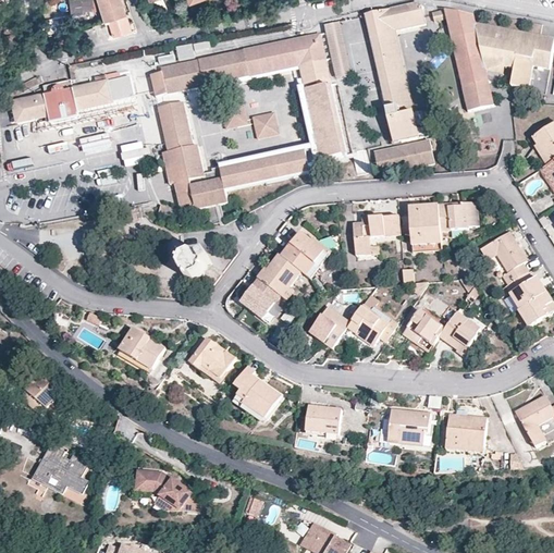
[(66,0),(69,12),(90,9),(89,0),(66,0)]
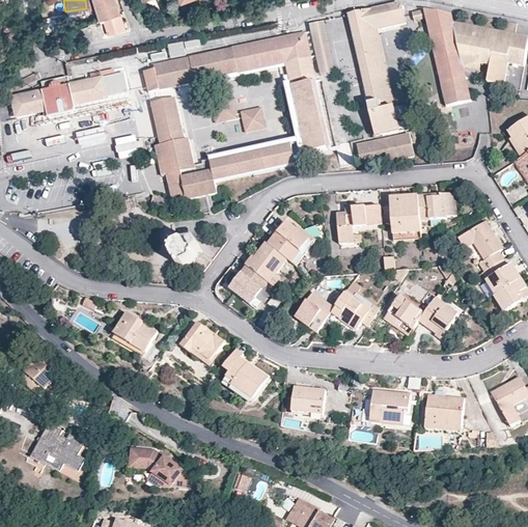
[(121,26),(113,0),(90,0),(95,16),(100,15),(105,31),(121,26)]
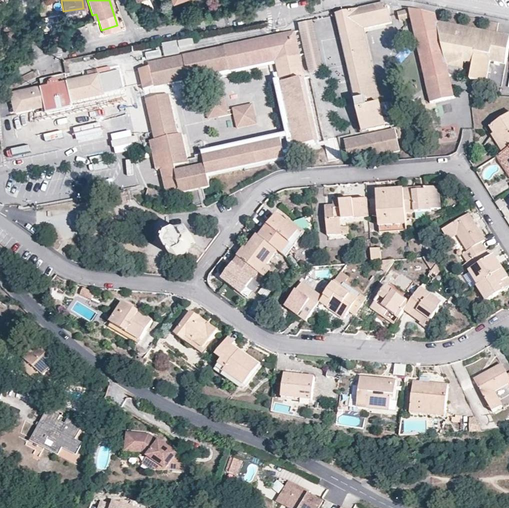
[(378,101),(361,26),(389,19),(387,11),(386,3),(383,4),(382,0),(334,11),(360,129),(391,121),(386,99),(378,101)]
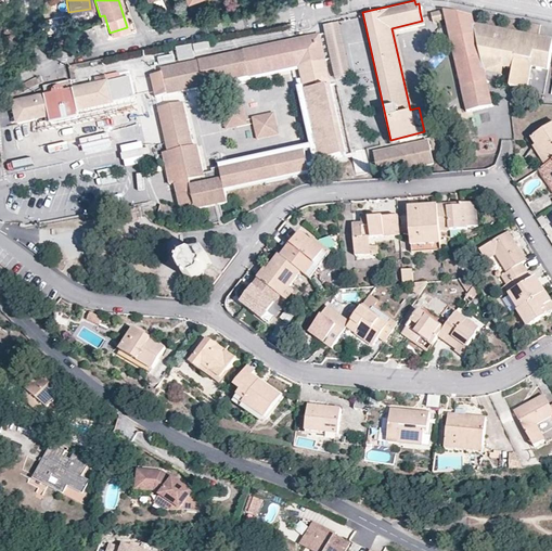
[(445,15),(443,7),(428,10),(431,18),(445,15)]
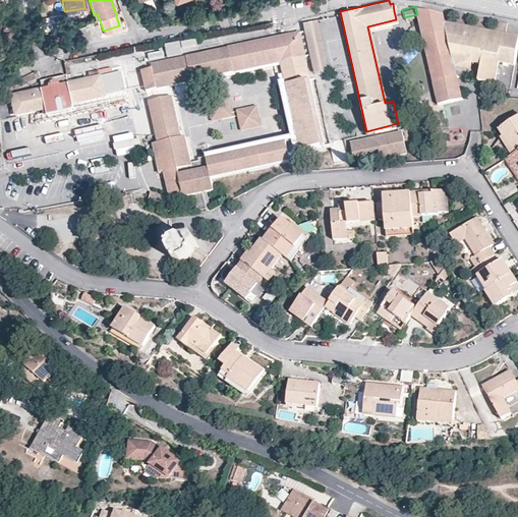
[(454,60),(469,63),(470,59),(478,61),(475,77),(493,80),(497,60),(512,63),(513,55),(517,35),(502,32),(442,20),(440,11),(415,6),(417,14),(437,101),(459,96),(451,59),(454,60)]
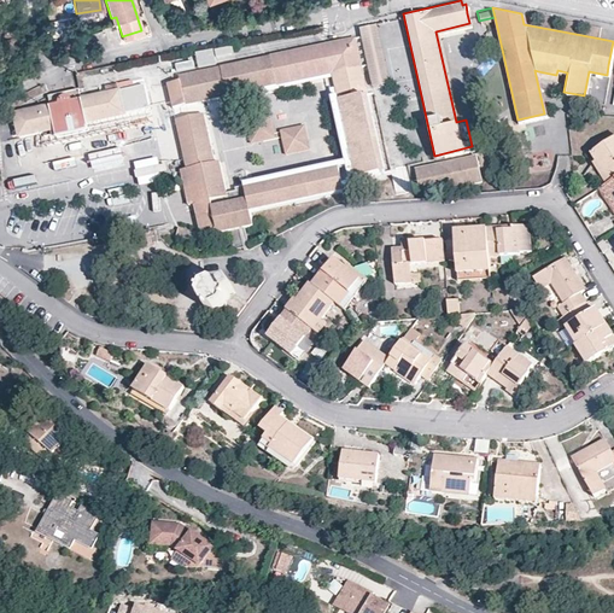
[(387,80),(373,19),(367,21),(369,31),(358,34),(364,62),(369,83),(387,80)]
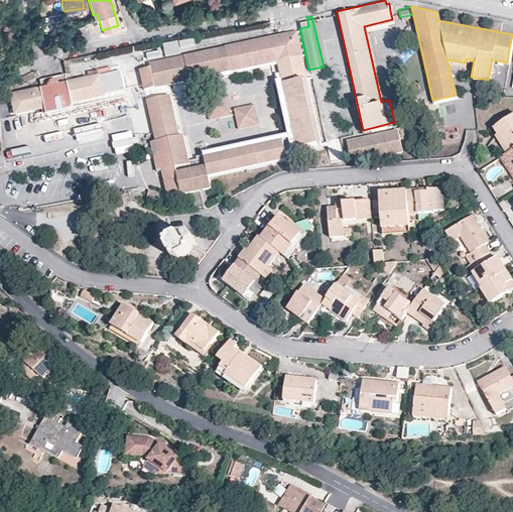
[(308,26),(306,17),(297,19),(299,28),(308,26)]
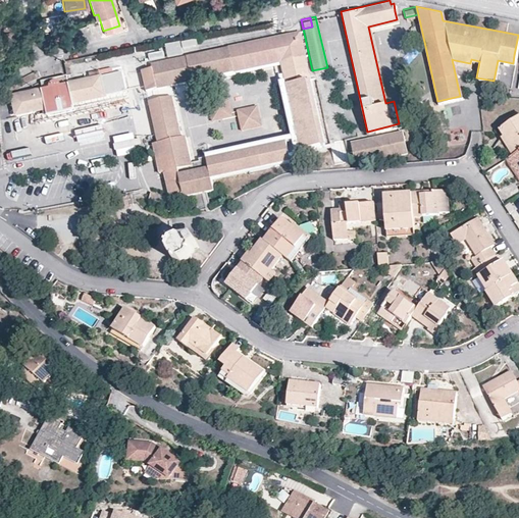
[(86,27),(84,20),(73,23),(75,30),(86,27)]
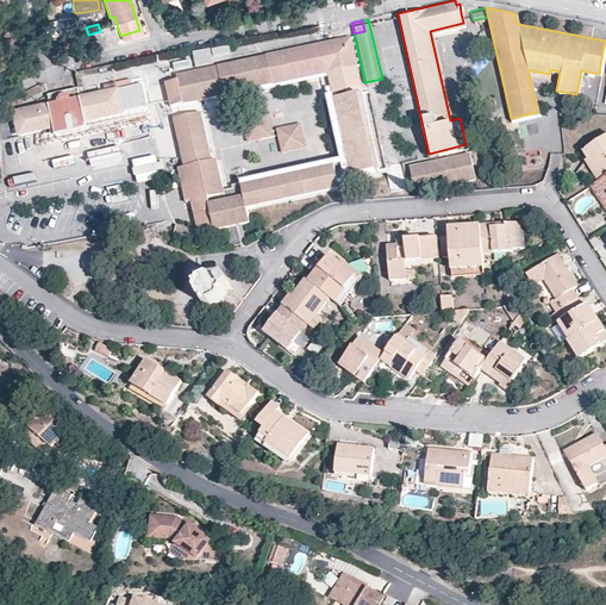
[(360,61),(354,33),(174,73),(175,78),(163,80),(168,99),(168,104),(325,68),(328,68),(325,57),(351,51),(354,62),(360,61)]
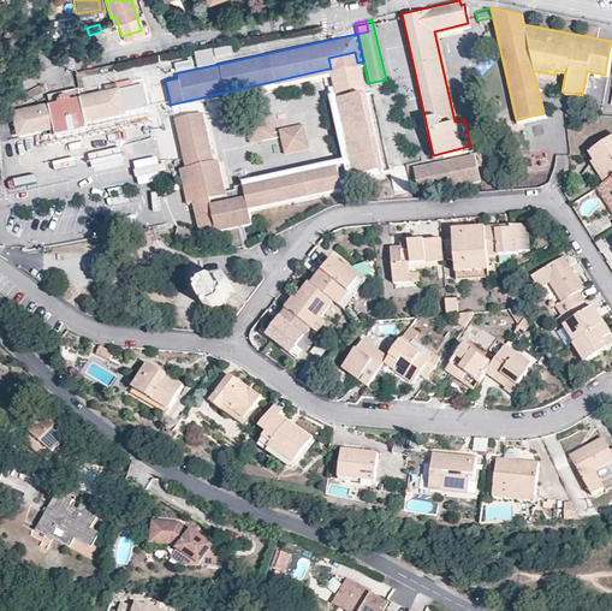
[(363,90),(357,63),(355,52),(328,58),(331,69),(328,69),(330,73),(334,96),(363,90)]
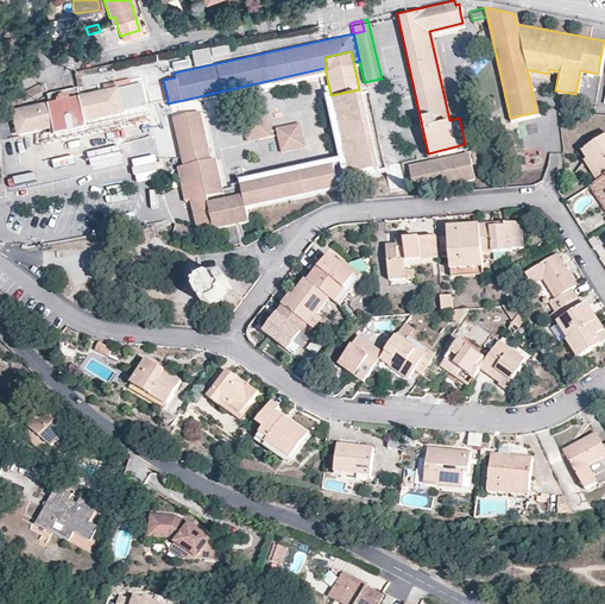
[(326,73),(325,68),(168,104),(169,107),(326,73)]
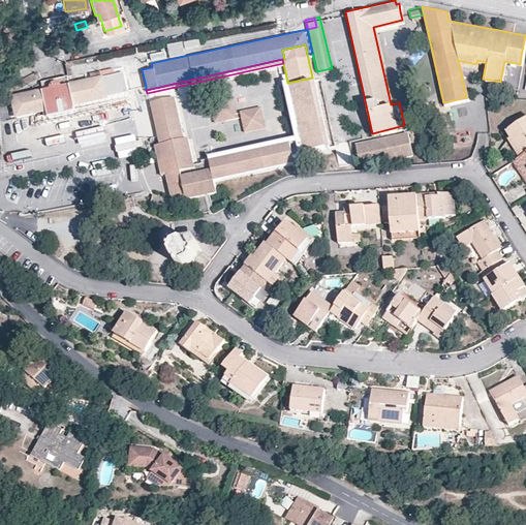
[(72,102),(126,90),(120,64),(100,69),(88,71),(89,78),(59,85),(58,83),(56,81),(54,81),(51,83),(50,85),(50,87),(10,95),(14,114),(30,111),(44,107),(45,115),(73,109),(72,102)]
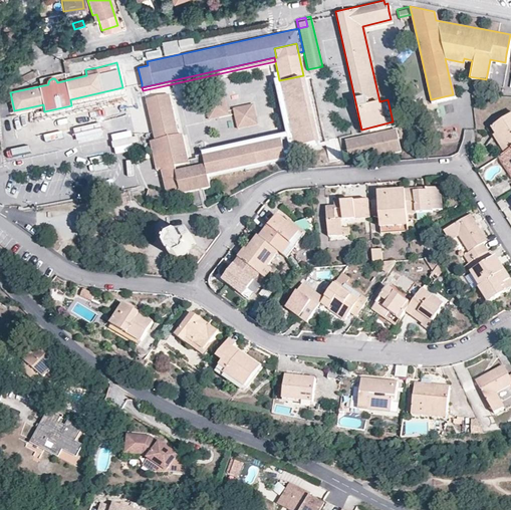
[(317,140),(303,75),(279,80),(293,144),(293,145),(317,140)]
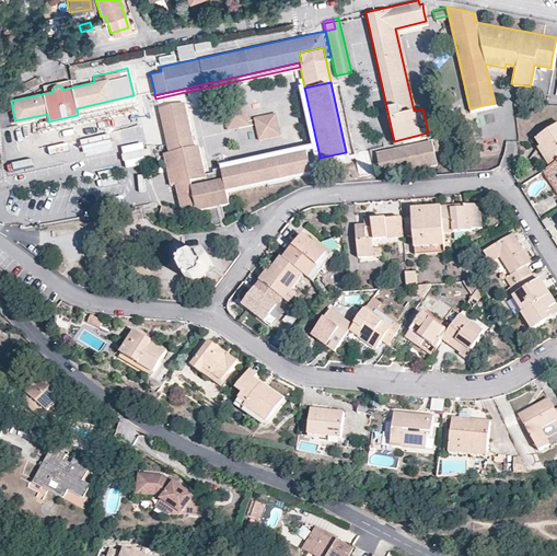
[(219,169),(304,150),(306,160),(320,157),(304,88),(299,89),(311,143),(219,164),(219,165),(219,169)]
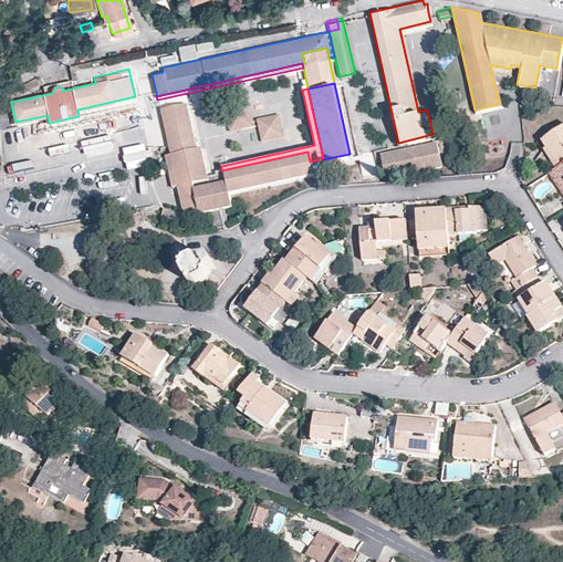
[(48,115),(32,118),(35,134),(147,110),(158,107),(157,101),(157,100),(156,96),(156,92),(144,95),(135,96),(77,110),(79,116),(49,123),(48,115)]
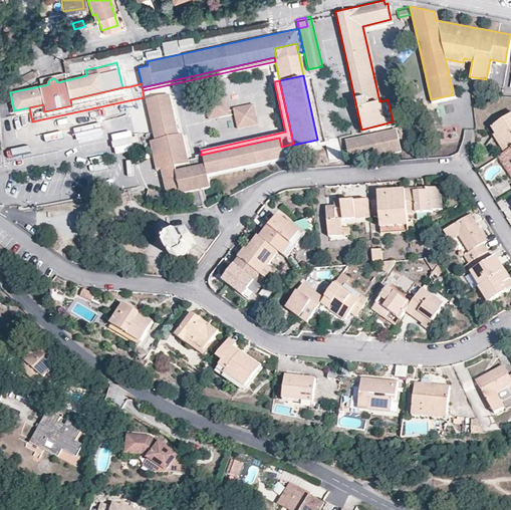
[(176,133),(169,100),(167,91),(144,97),(153,138),(176,133)]
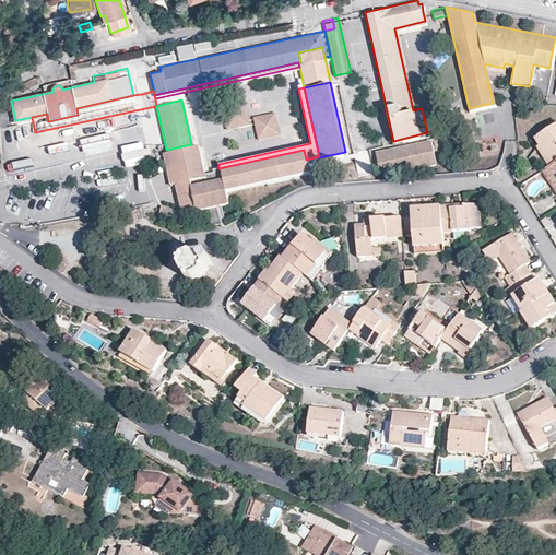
[(246,121),(241,101),(221,106),(225,127),(246,121)]
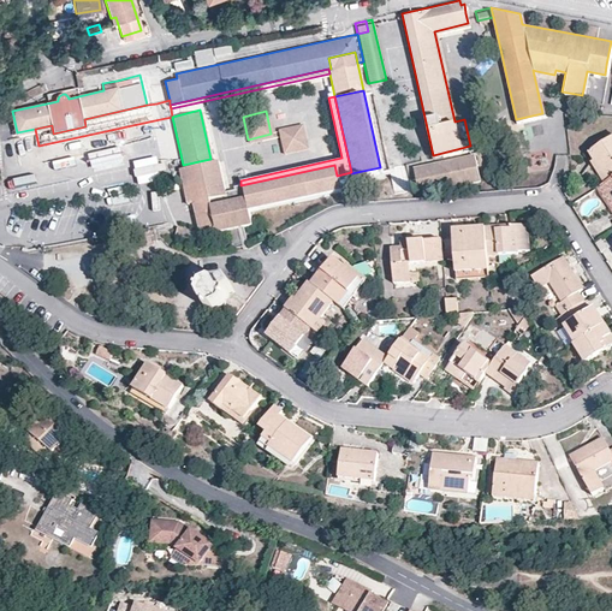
[(215,158),(207,119),(202,120),(211,159),(215,158)]
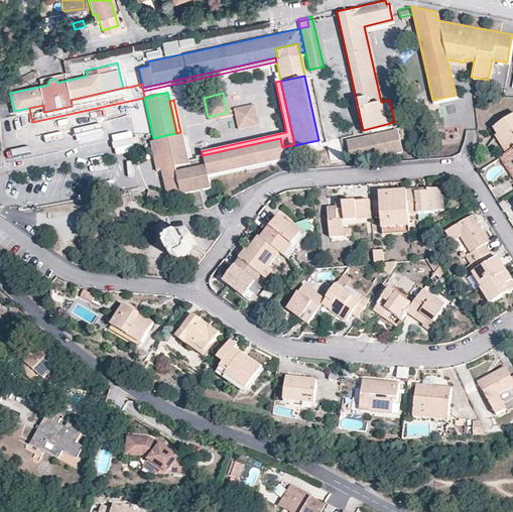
[(256,122),(252,102),(232,106),(237,126),(256,122)]
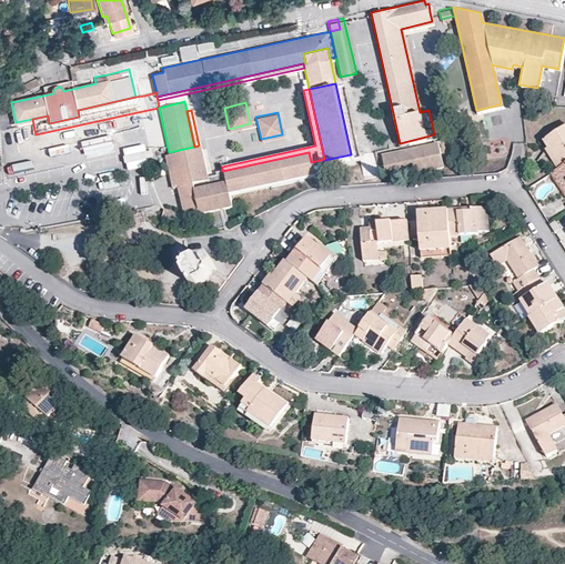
[(564,160),(564,122),(541,138),(545,145),(558,164),(564,160)]
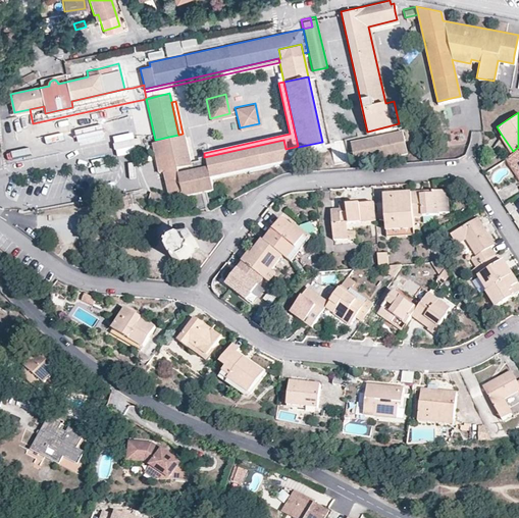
[(405,150),(400,130),(349,141),(353,161),(405,150)]
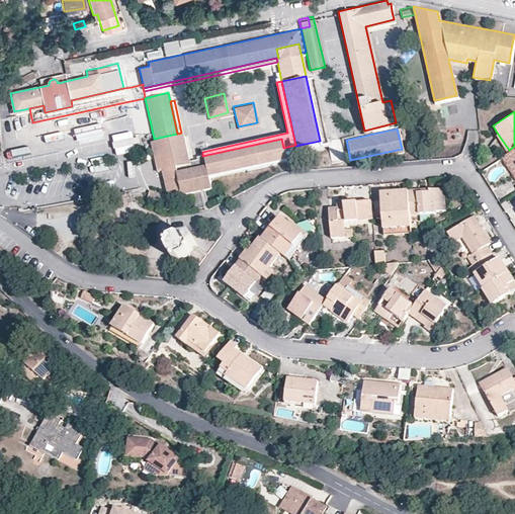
[(181,133),(177,134),(154,139),(153,139),(157,153),(152,154),(154,161),(158,160),(160,168),(174,165),(188,162),(187,159),(182,133),(181,133)]
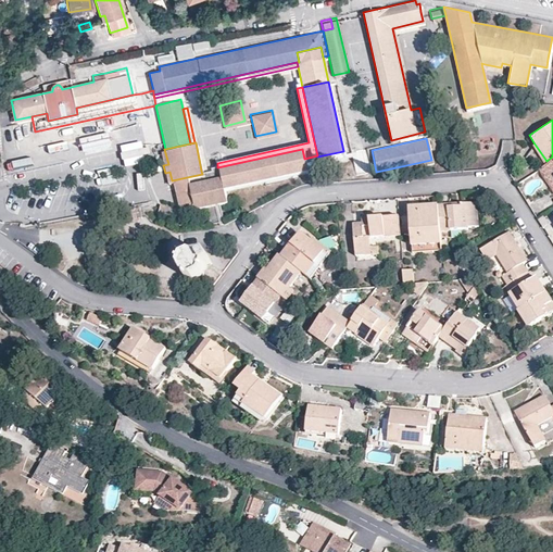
[(547,161),(533,142),(531,143),(543,163),(547,161)]
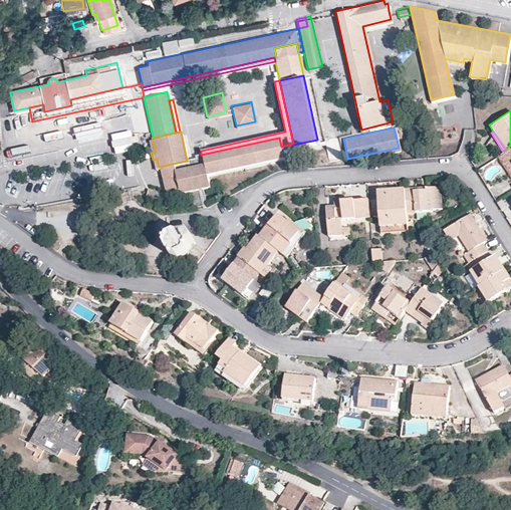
[(201,155),(202,157),(206,173),(295,153),(293,145),(293,144),(281,147),(279,138),(201,155)]
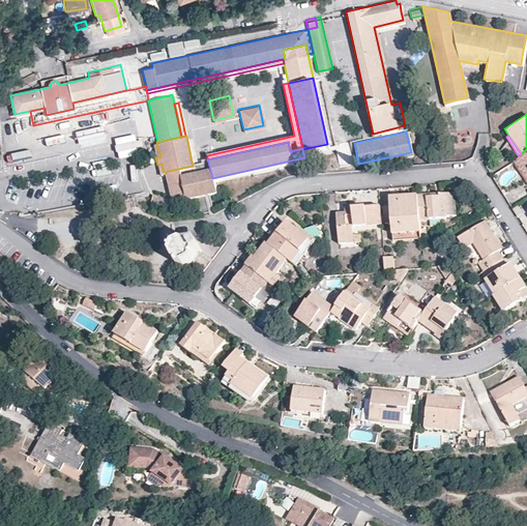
[(526,149),(521,153),(518,155),(516,156),(526,174),(526,149)]
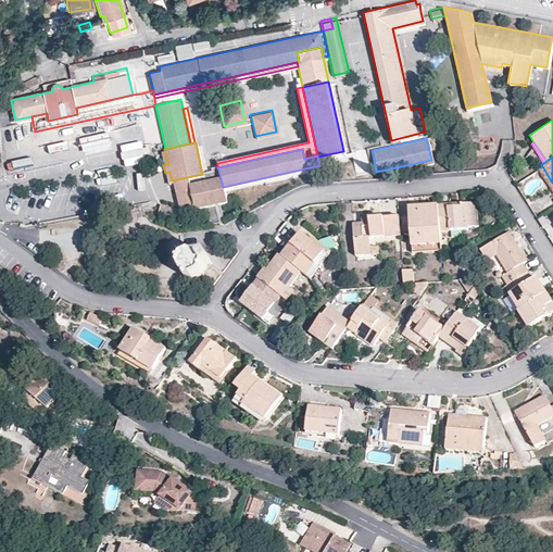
[(223,187),(218,170),(217,167),(217,164),(209,166),(210,168),(201,171),(202,174),(187,177),(193,207),(203,204),(215,202),(217,202),(226,200),(223,187)]
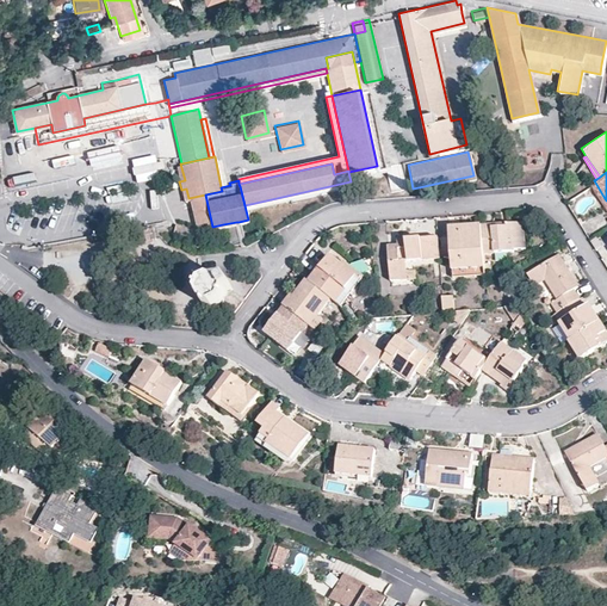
[(606,210),(606,201),(594,180),(589,184),(606,211),(606,210)]
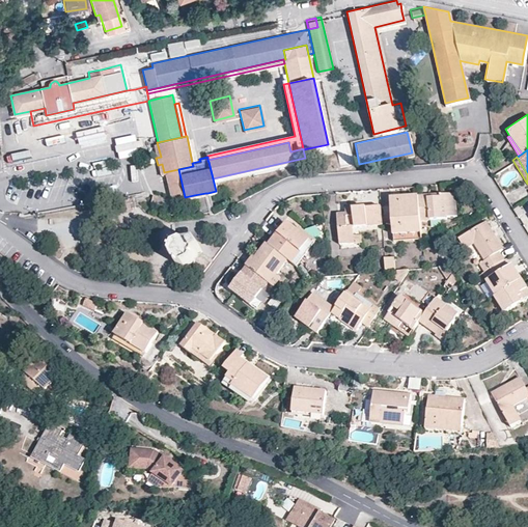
[(164,172),(165,175),(170,200),(185,197),(178,169),(164,172)]
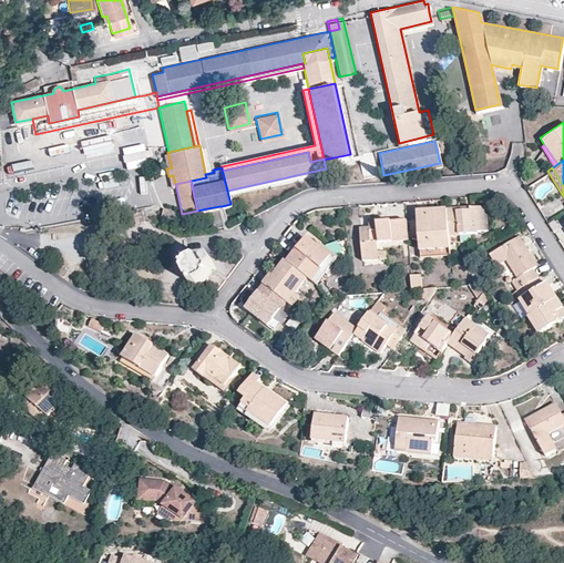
[(485,227),(483,204),(468,205),(469,207),(452,208),(452,206),(444,206),(447,232),(474,231),(474,228),(485,227)]
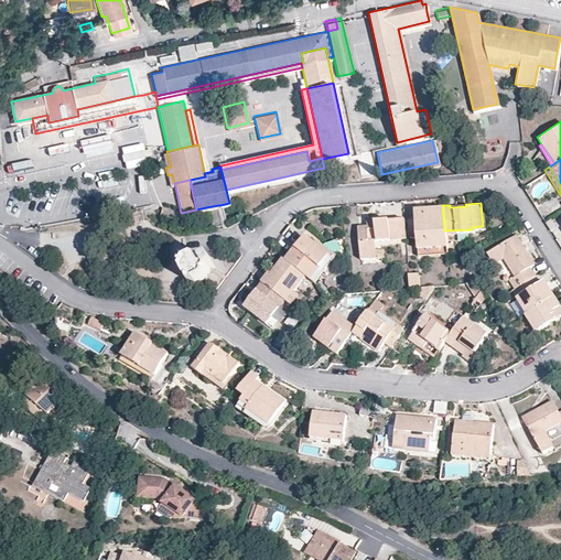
[(173,215),(175,207),(160,204),(158,212),(173,215)]
